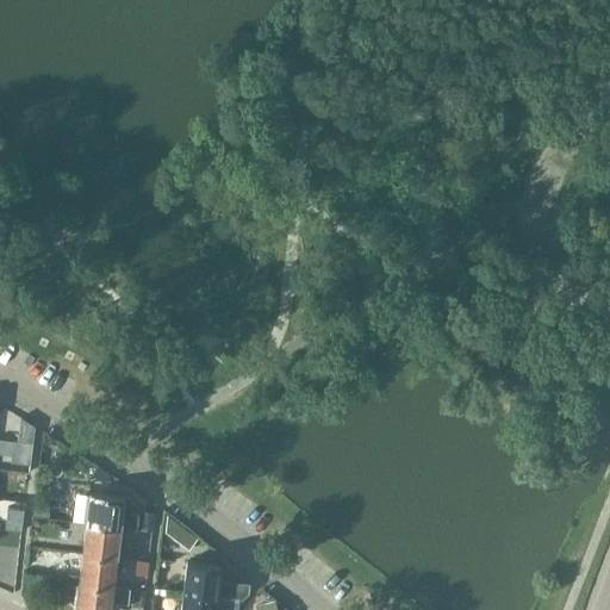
[(535,297),(524,291),(522,297),(533,302),(535,297)]
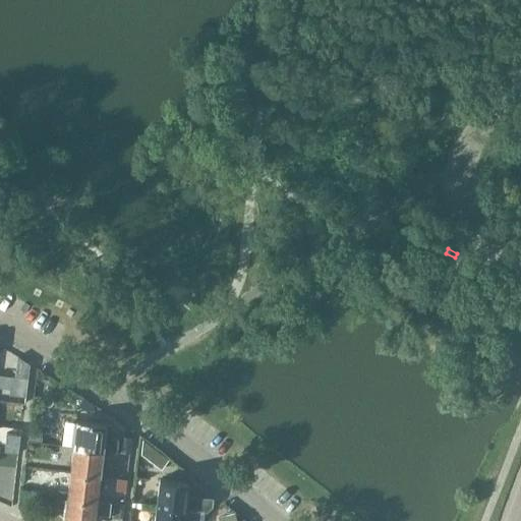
[(26,377),(29,362),(16,355),(14,375),(26,377)]
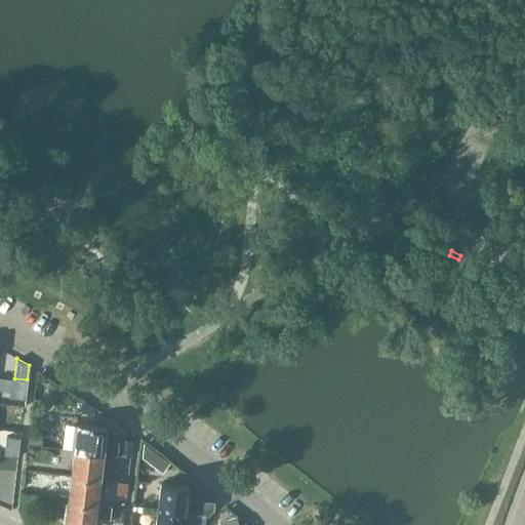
[(78,408),(77,409),(88,416),(89,415),(93,408),(83,401),(78,408)]
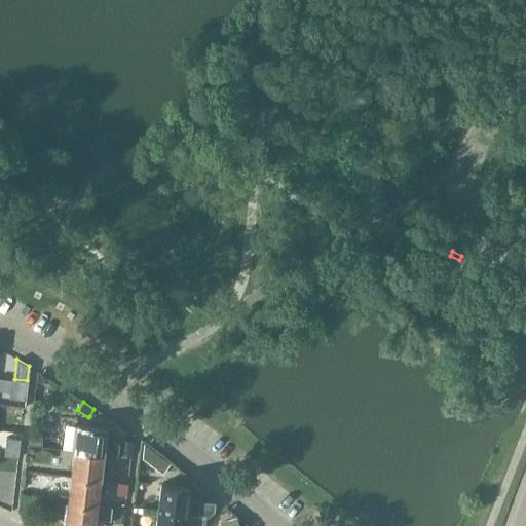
[(0,416),(16,417),(16,406),(0,405),(0,416)]
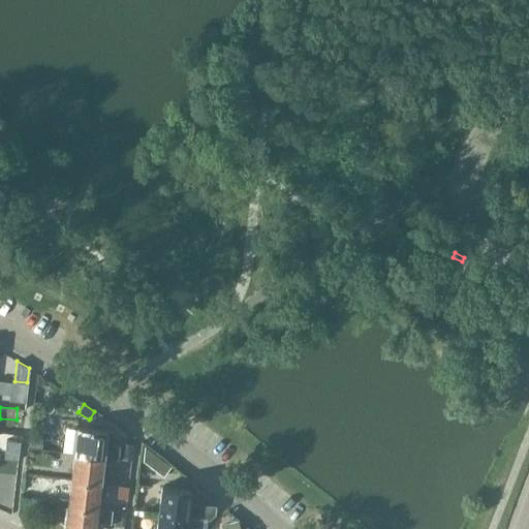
[(76,427),(73,453),(102,457),(107,457),(109,456),(110,456),(117,457),(118,450),(119,445),(111,444),(112,432),(76,427)]
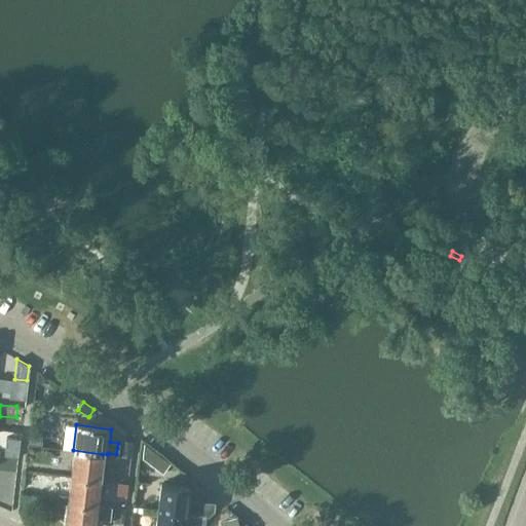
[(7,431),(5,444),(20,446),(21,433),(8,431),(7,431)]
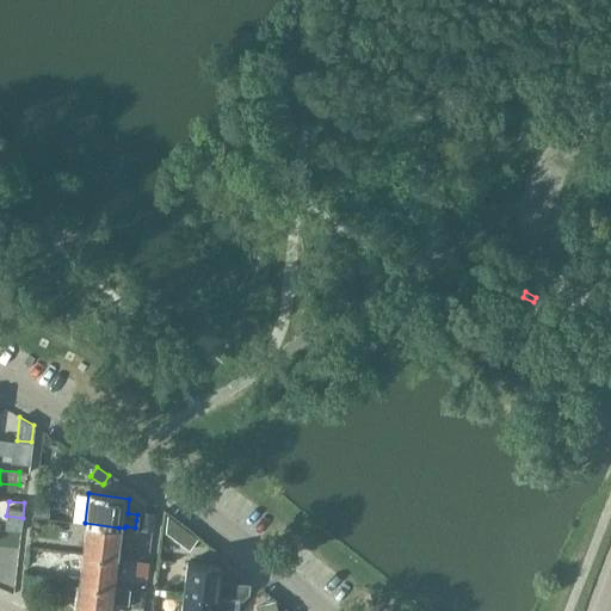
[(136,520),(135,528),(137,529),(153,530),(154,522),(155,512),(140,511),(137,511),(137,514),(136,520)]
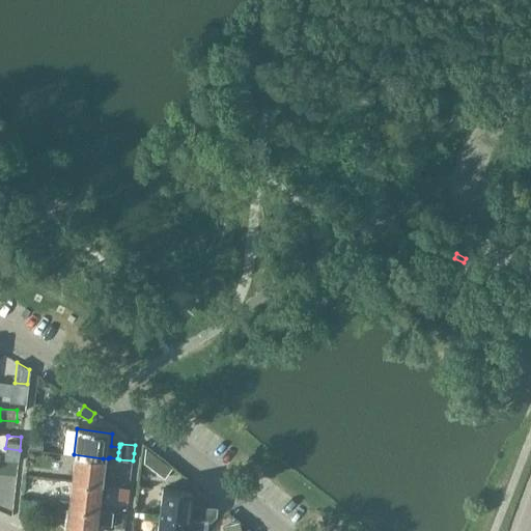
[(144,445),(142,460),(163,477),(171,467),(144,445)]
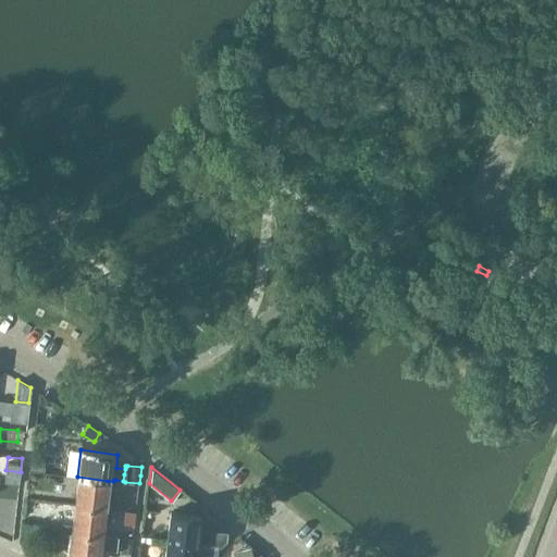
[(113,481),(108,481),(77,477),(74,504),(104,508),(107,495),(112,495),(113,481)]
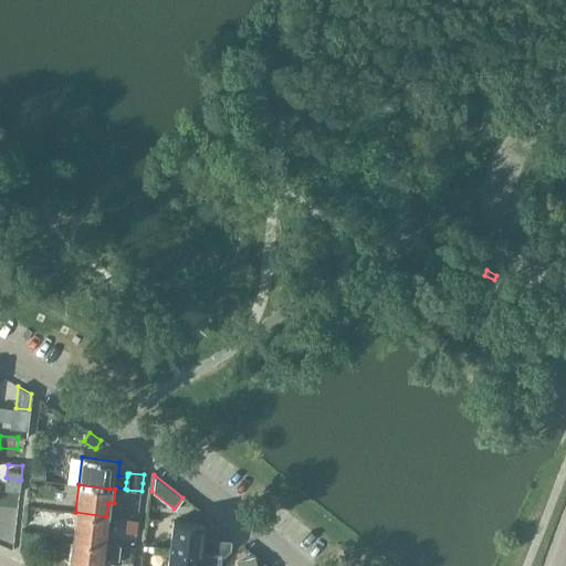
[(75,512),(72,540),(103,544),(104,530),(111,531),(112,516),(106,516),(75,512)]
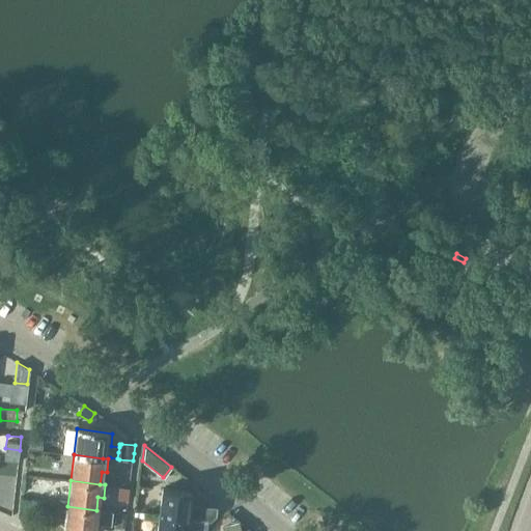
[(158,514),(208,521),(215,515),(216,507),(189,504),(190,492),(162,487),(158,514)]
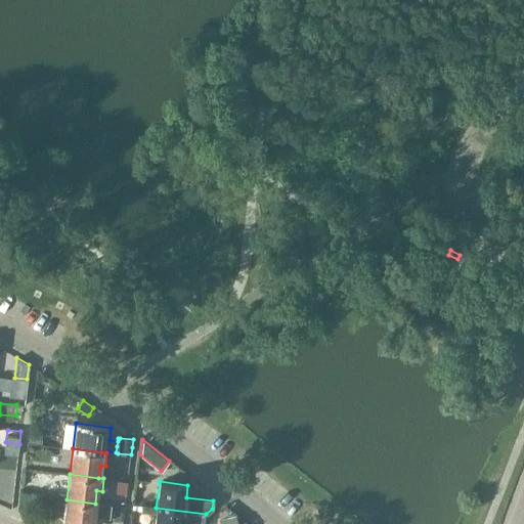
[(95,504),(67,499),(63,523),(92,523),(93,516),(99,517),(100,504),(95,504)]
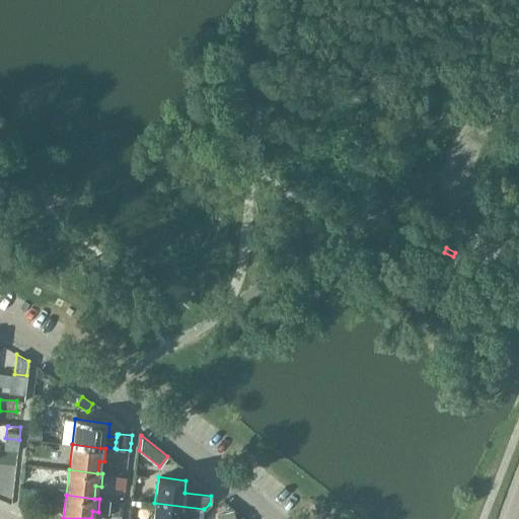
[(154,503),(152,518),(200,518),(202,511),(204,509),(154,503)]
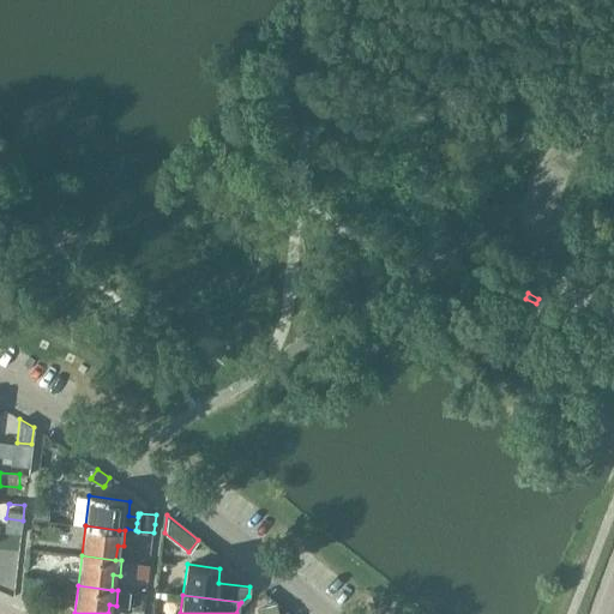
[(277,613),(275,603),(256,608),(257,613),(277,613)]
